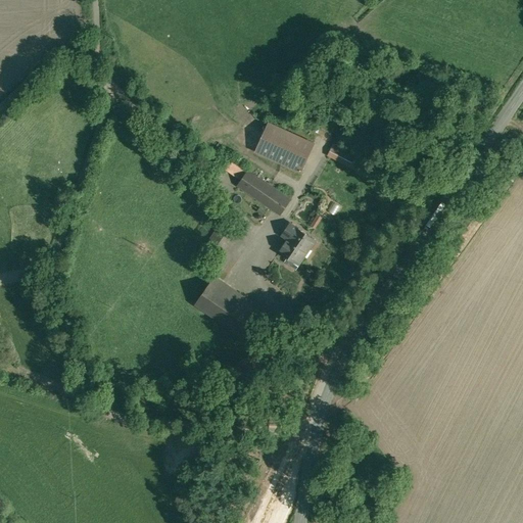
[(300,172),(314,142),(264,121),(250,151),(300,172)]
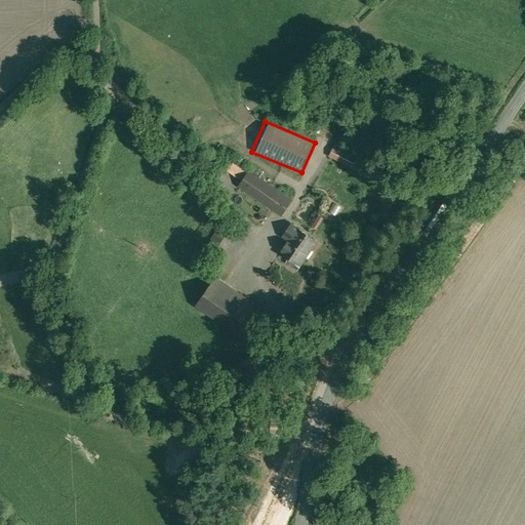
[(326,157),(353,167),(358,154),(331,144),(326,157)]
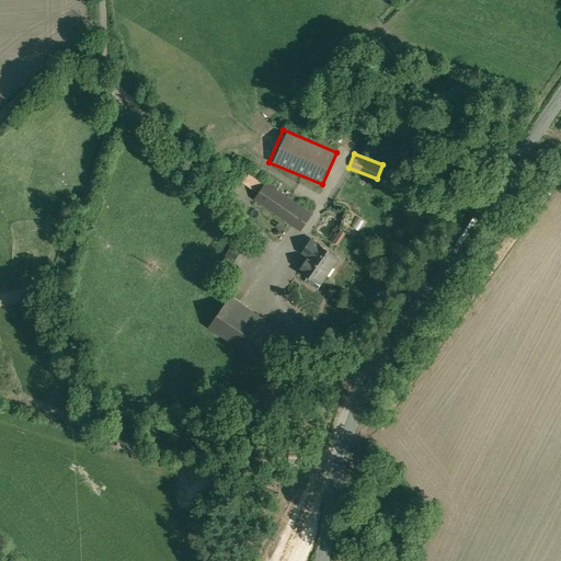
[(311,214),(266,183),(255,198),(300,230),(311,214)]
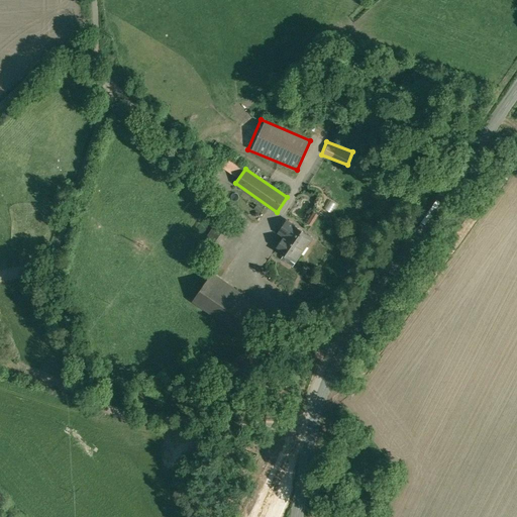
[(331,211),(335,204),(329,201),(326,209),(331,211)]
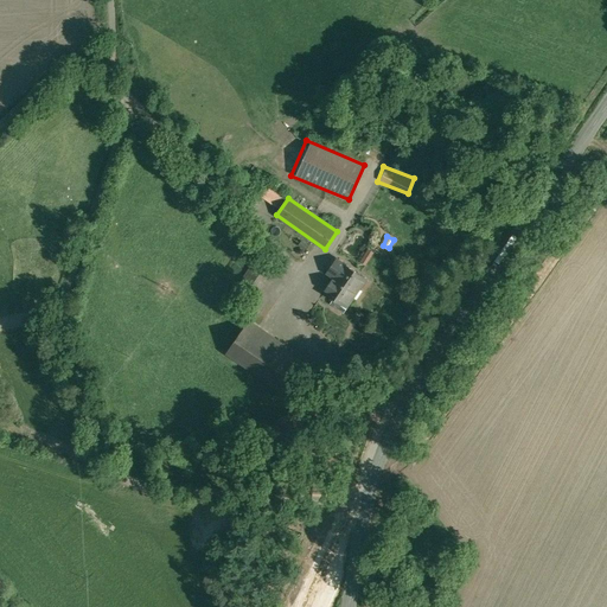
[(343,264),(337,260),(328,272),(336,276),(325,292),(333,299),(331,302),(332,305),(343,312),(345,312),(350,305),(347,304),(358,289),(359,289),(366,279),(344,264),(343,264)]
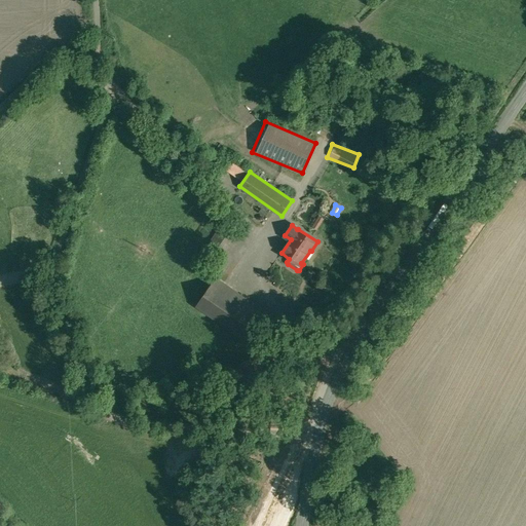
[(264,318),(213,284),(197,306),(248,342),(264,318)]
